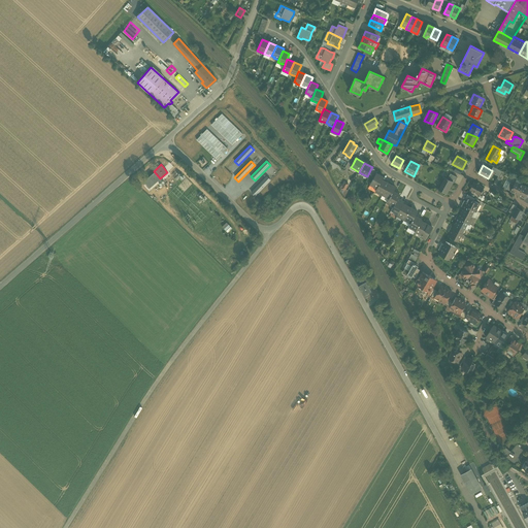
[(498,176),(501,171),(493,167),(491,170),(492,170),(492,171),(496,173),(495,175),(498,176)]
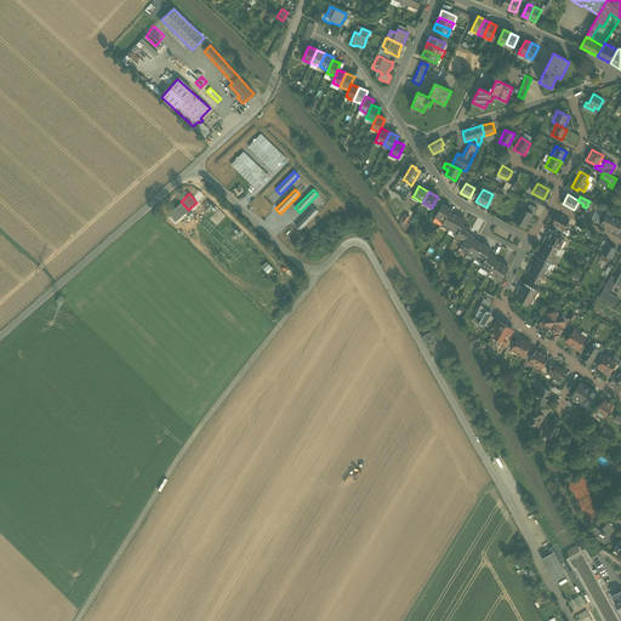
[(182,203),(169,214),(176,221),(188,210),(182,203)]
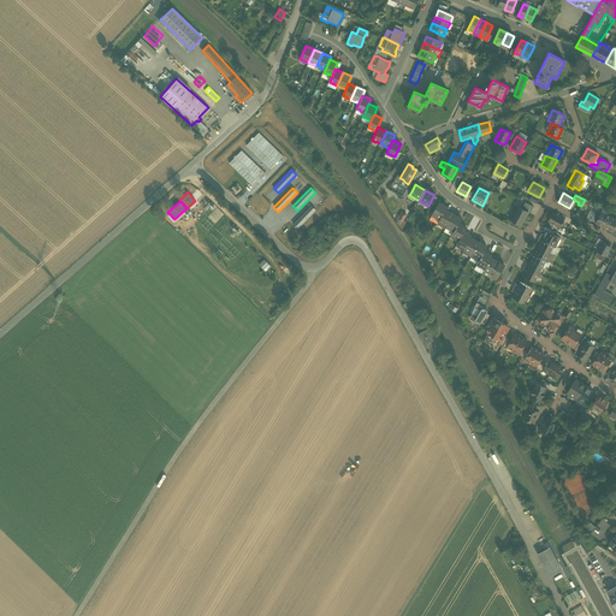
[(439,220),(445,209),(446,207),(439,202),(436,208),(432,214),(434,217),(439,220)]
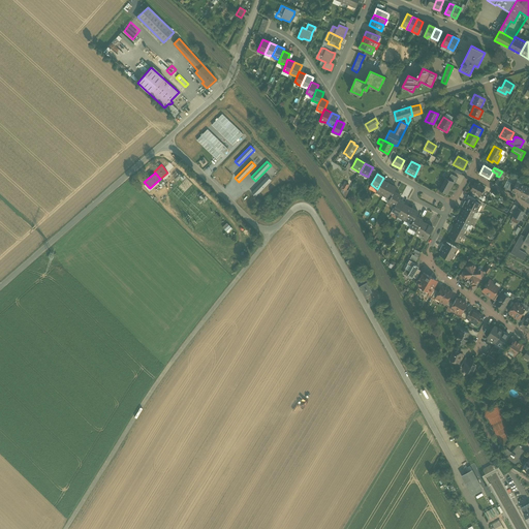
[(448,179),(455,183),(458,178),(452,174),(448,179)]
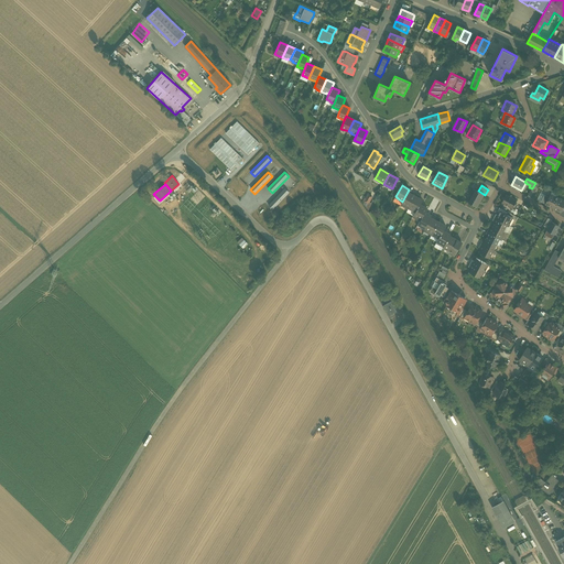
[(284,188),(268,206),(272,210),(290,193),(284,188)]
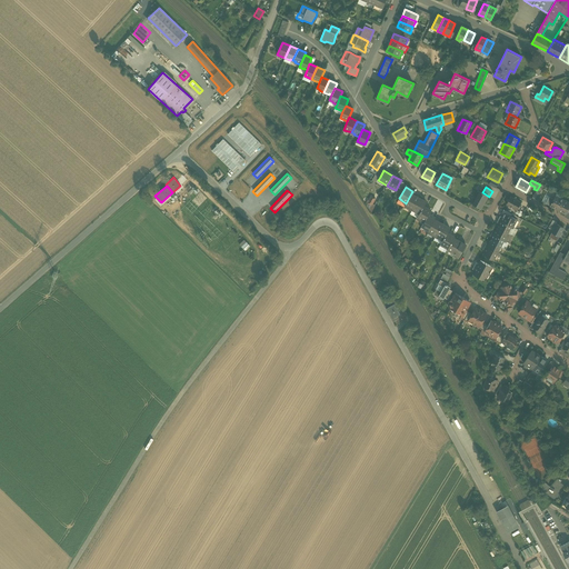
[(482,192),(478,190),(471,202),(470,202),(481,209),(489,197),(482,192)]
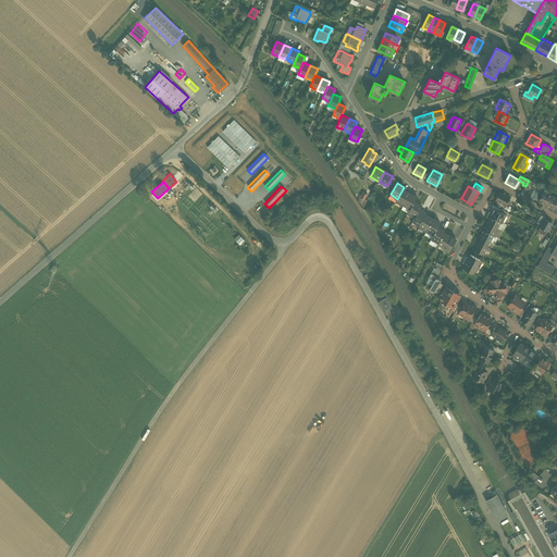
[(404,205),(409,194),(403,189),(397,199),(396,201),(400,203),(404,205)]
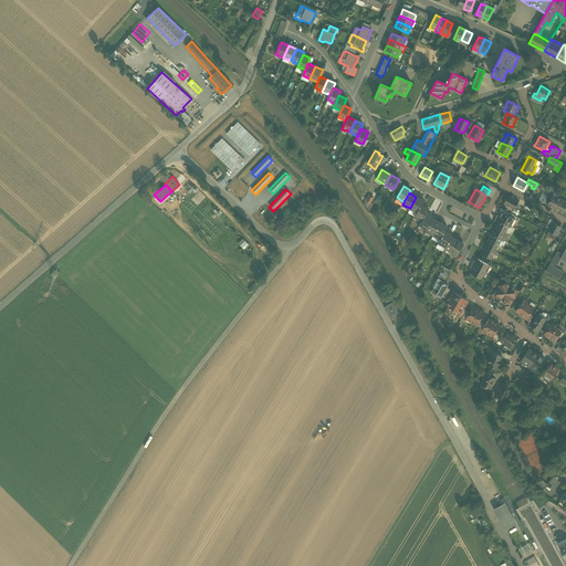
[(366,199),(364,201),(365,202),(367,203),(369,205),(370,203),(373,200),(374,198),(368,195),(366,199)]
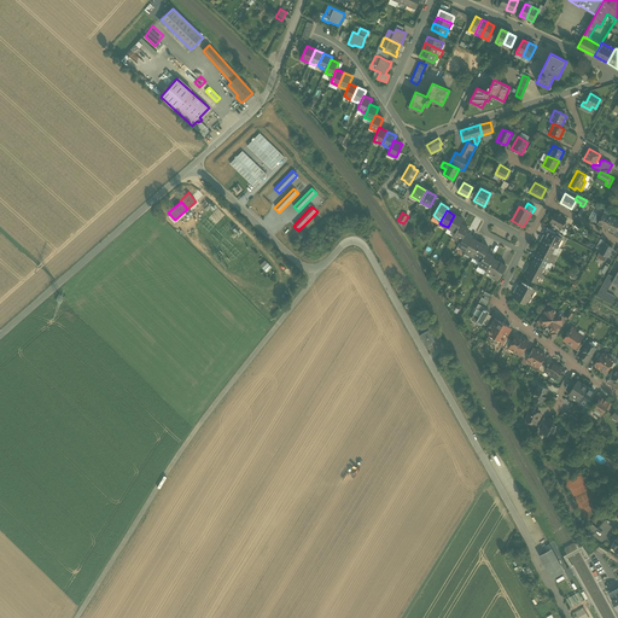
[(606,228),(612,217),(604,213),(601,216),(598,223),(598,225),(606,228)]
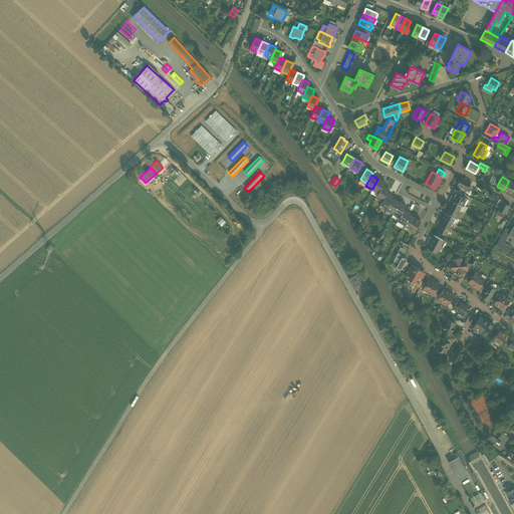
[(471,183),(461,178),(457,185),(467,190),(471,183)]
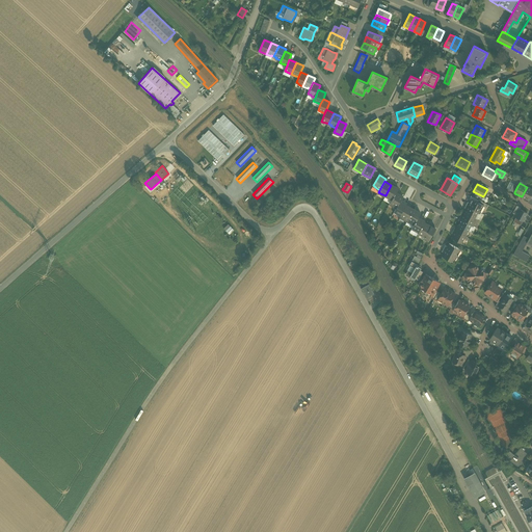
[(396,192),(398,189),(391,185),(386,195),(388,196),(388,197),(392,200),(396,192)]
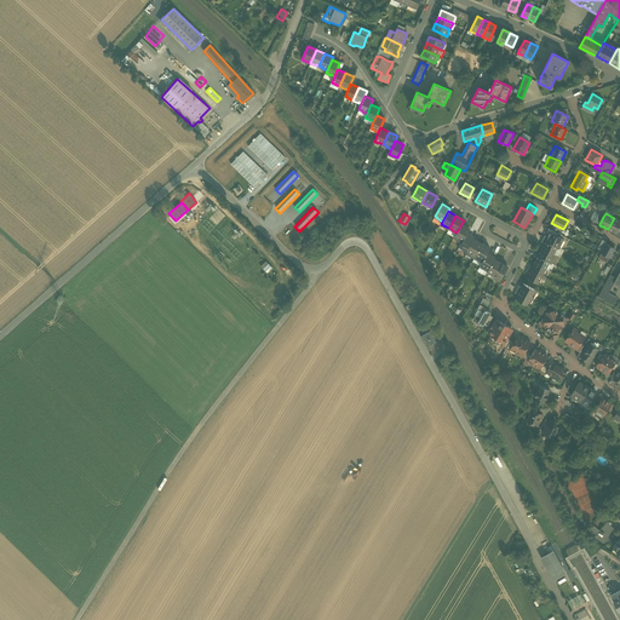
[(616,234),(619,227),(619,220),(614,218),(608,229),(616,234)]
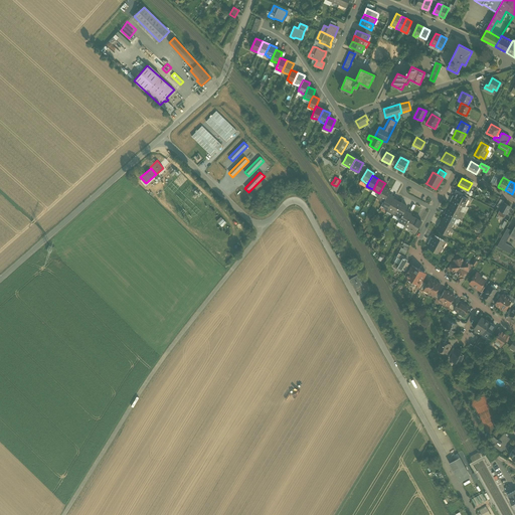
[(389,190),(383,186),(379,193),(377,197),(381,199),(382,199),(384,200),(386,195),(389,190)]
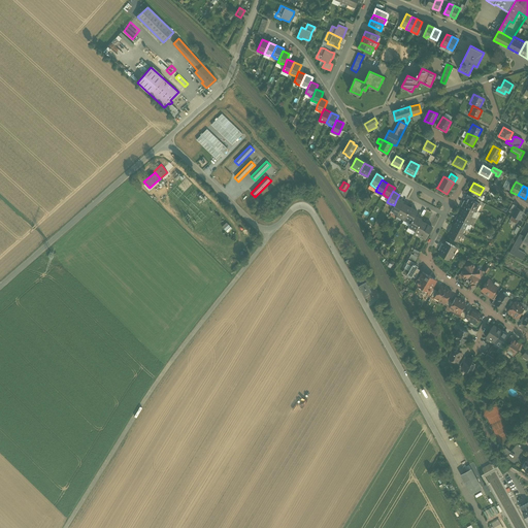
[(480,204),(468,198),(465,205),(476,210),(480,204)]
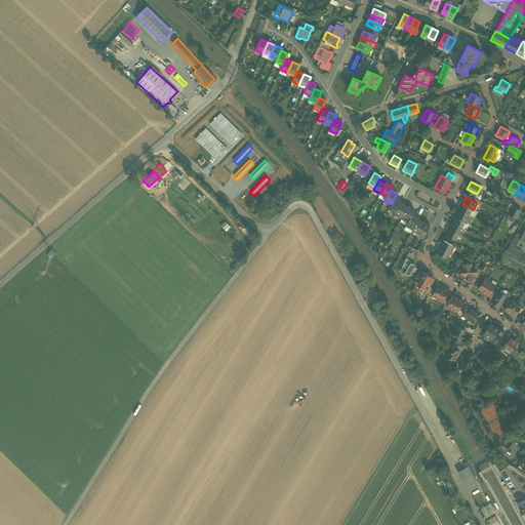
[(395,214),(401,203),(394,199),(392,204),(389,209),(391,211),(395,214)]
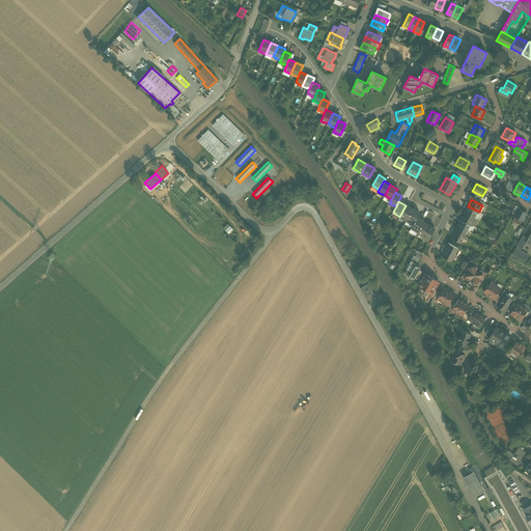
[(407,220),(413,210),(406,205),(399,217),(403,219),(404,218),(407,220)]
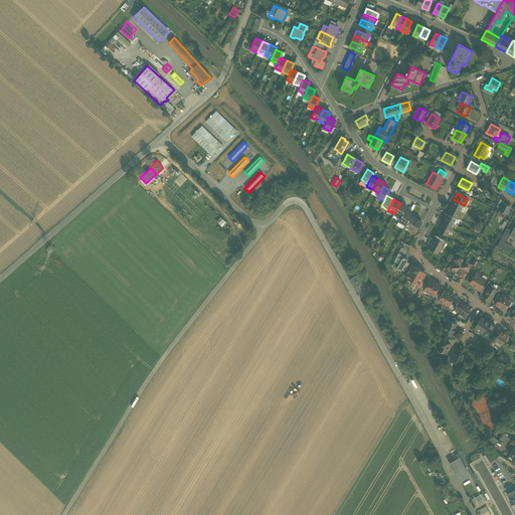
[(465,205),(454,200),(450,206),(461,211),(462,209),(462,210),(465,205)]
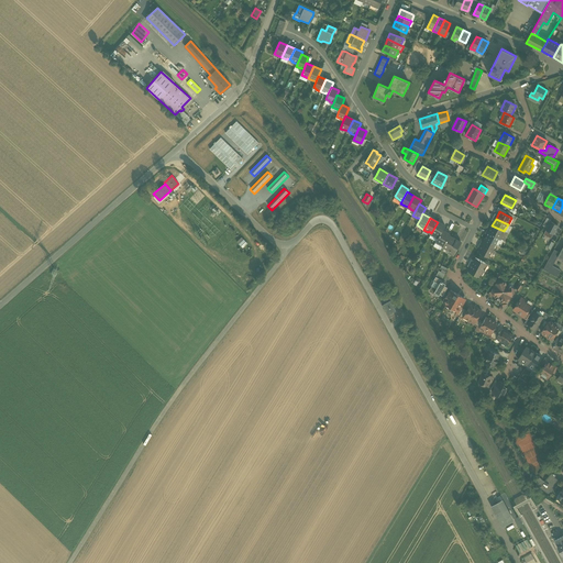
[(545,230),(553,234),(558,225),(550,221),(547,228),(545,230)]
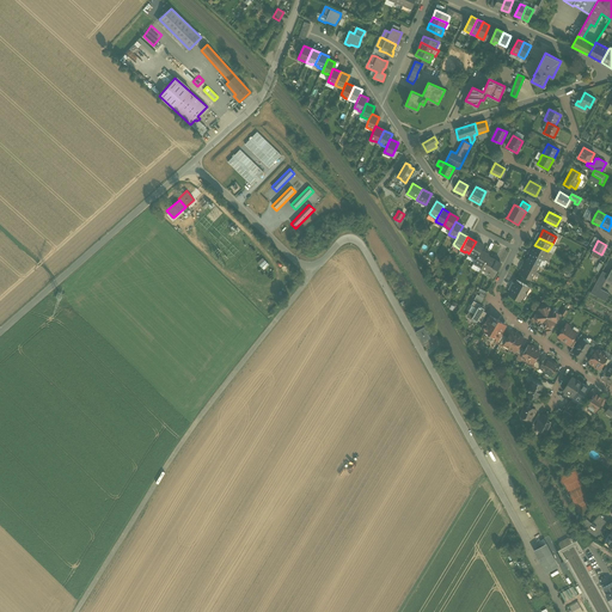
[(481,251),(483,245),(476,242),(469,254),(472,255),(471,256),(476,258),(481,251)]
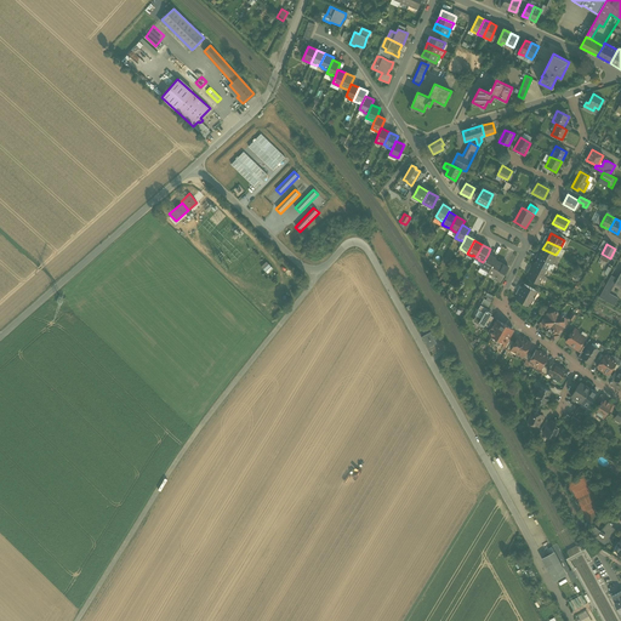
[(556,255),(542,249),(539,256),(552,263),(556,257),(554,257),(556,255)]
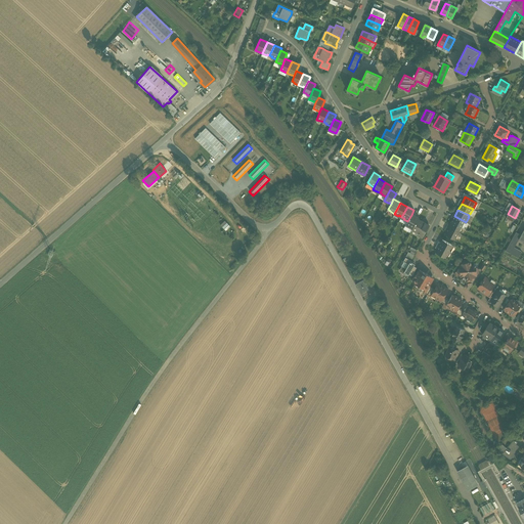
[(418,218),(411,215),(407,221),(405,225),(409,228),(409,227),(412,228),(418,219),(418,218)]
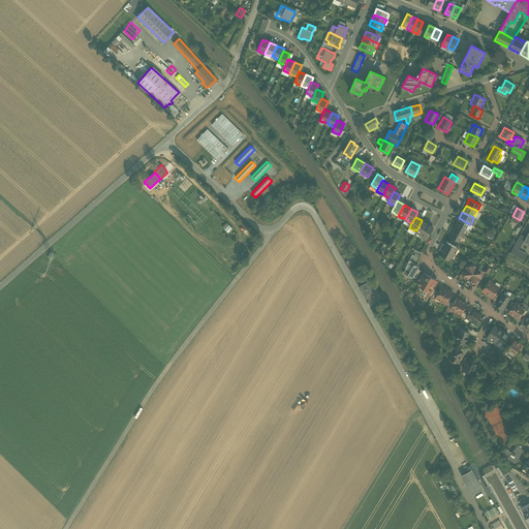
[(470,224),(459,218),(456,224),(467,229),(468,227),(468,228),(470,224)]
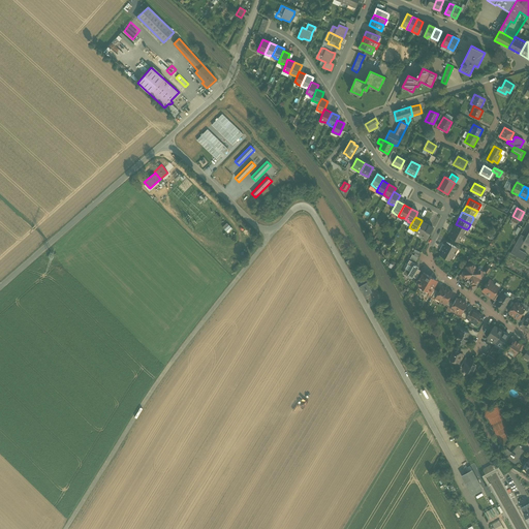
[(428,225),(422,221),(416,230),(415,232),(419,236),(421,235),(423,236),(428,225)]
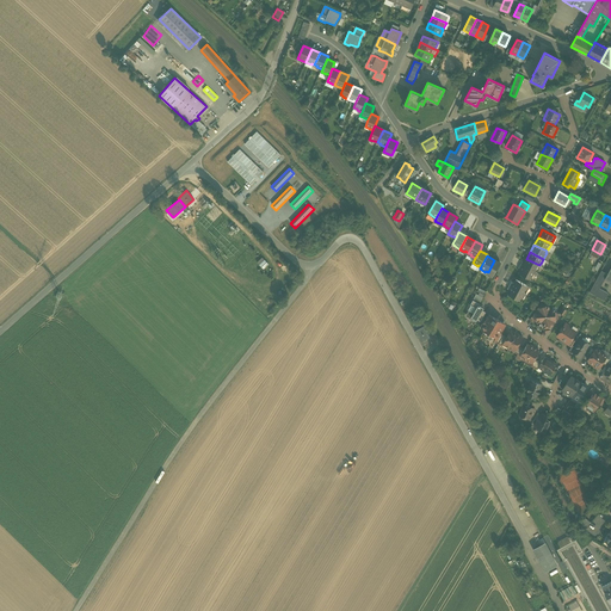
[(261,257),(257,261),(264,269),(269,264),(261,257)]
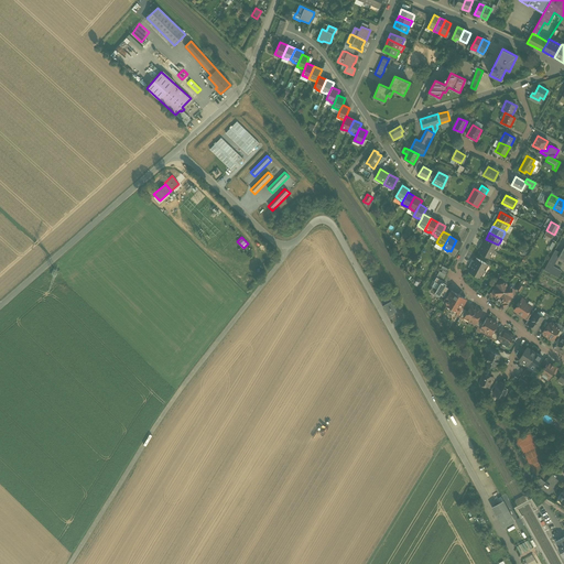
[(498,245),(486,239),(483,246),(495,252),(497,248),(497,247),(498,245)]
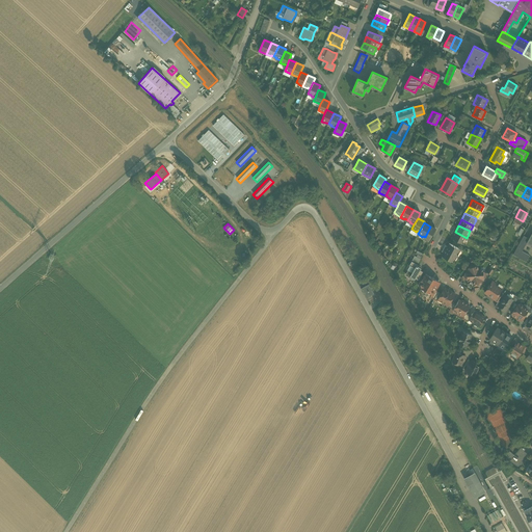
[(435,229),(430,227),(425,237),(424,239),(428,242),(435,229)]
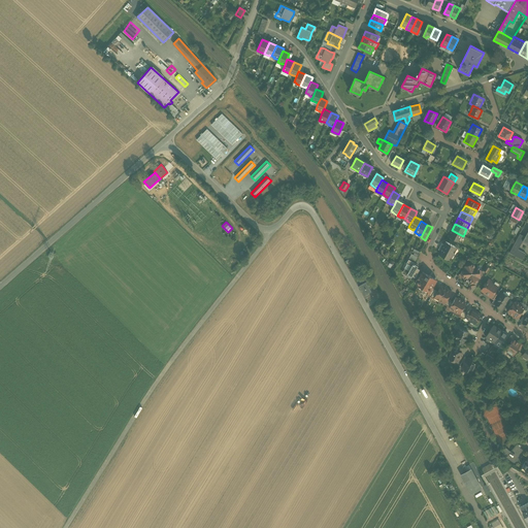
[(463,236),(452,230),(449,236),(459,242),(460,240),(461,240),(463,236)]
